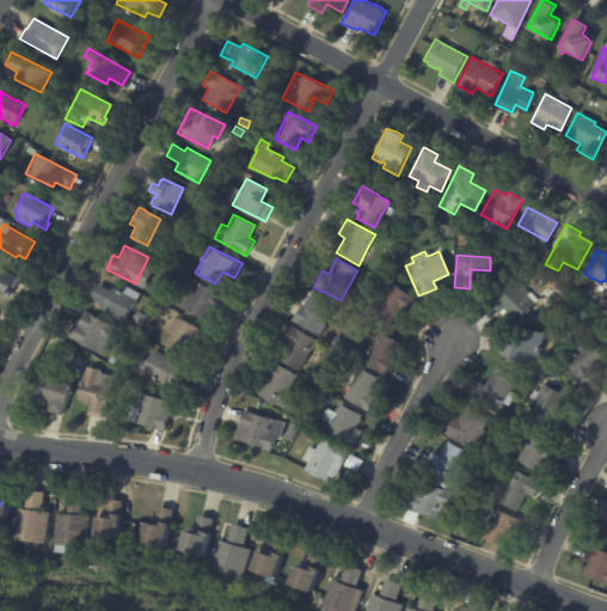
[(18,280),(7,299),(0,294),(0,266),(19,277),(18,280)]
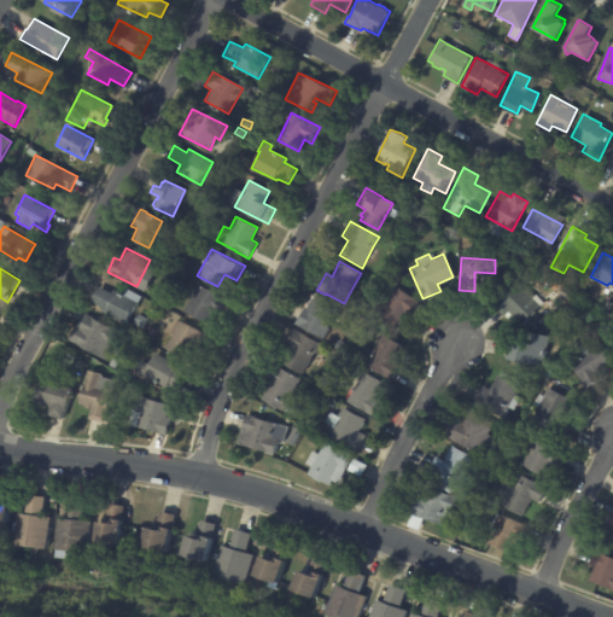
[(501,314),(491,304),(512,281),(520,290),(524,286),(533,296),(531,298),(539,306),(523,325),(507,312),(503,315),(501,314)]
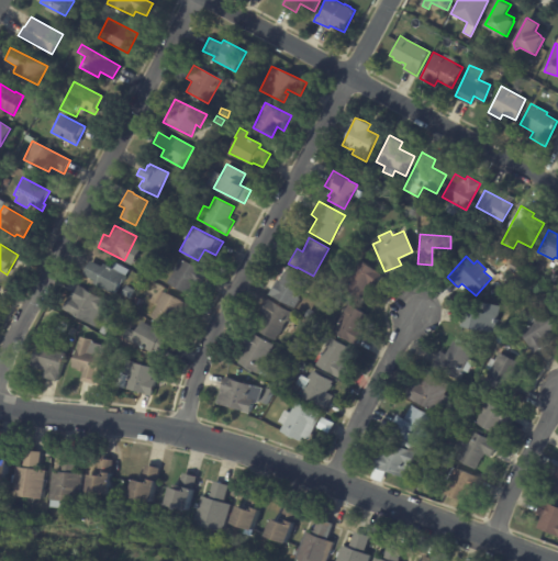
[(207,275),(201,284),(196,281),(190,293),(168,282),(180,258),(202,269),(201,271),(207,275)]
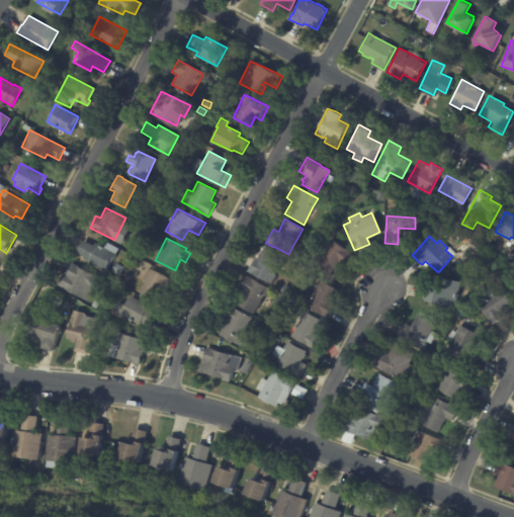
[(348,255),(345,261),(342,258),(330,275),(312,262),(329,238),(350,253),(348,255)]
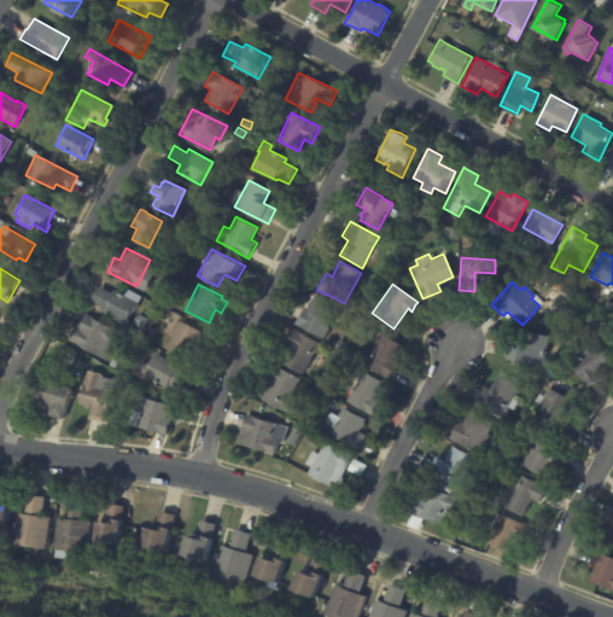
[(101,312),(103,309),(89,302),(98,286),(111,292),(112,290),(120,294),(122,287),(140,296),(127,324),(101,312)]
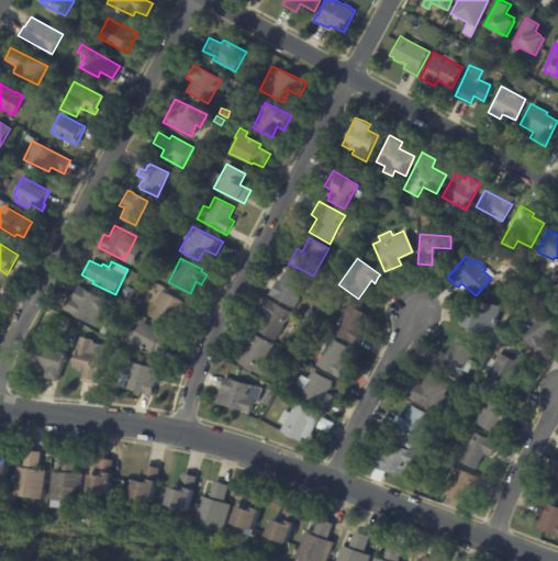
[(514,271),(516,266),(525,272),(523,277),(514,271)]
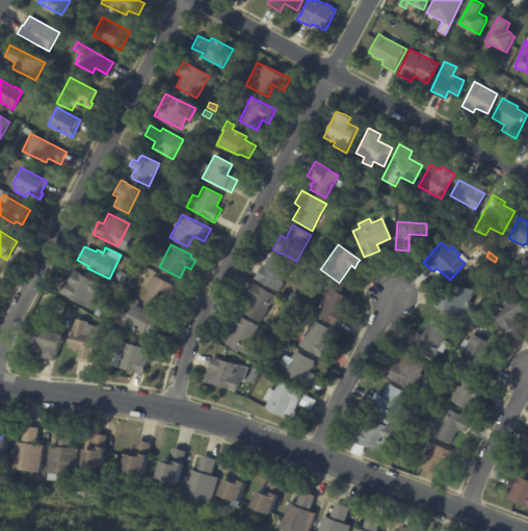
[(279,292),(253,279),(261,264),(263,265),(266,261),(264,261),(267,256),(268,257),(270,253),(293,265),(279,292)]
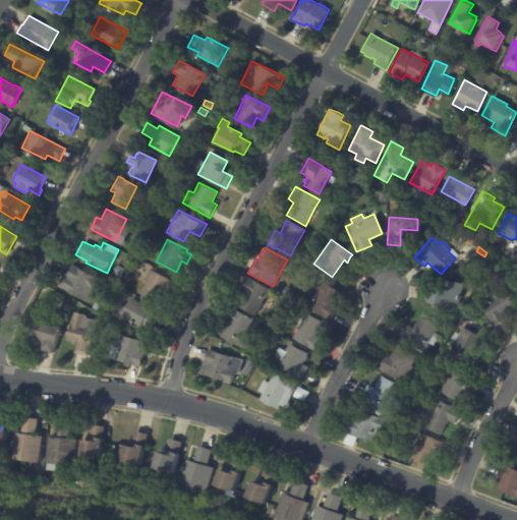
[(132,255),(135,249),(140,252),(137,257),(132,255)]
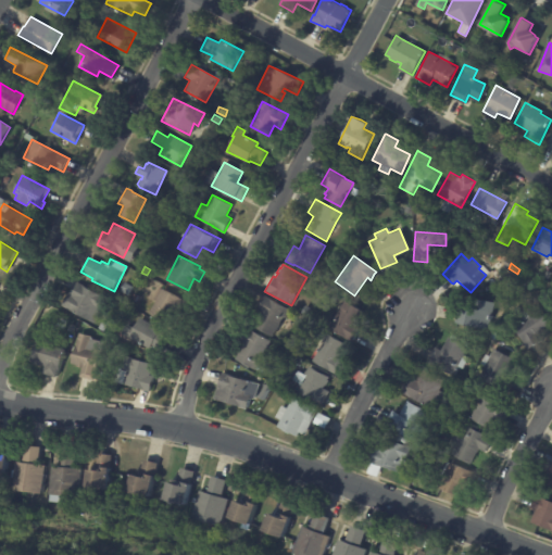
[(546,269),(551,273),(547,279),(541,276),(546,269)]
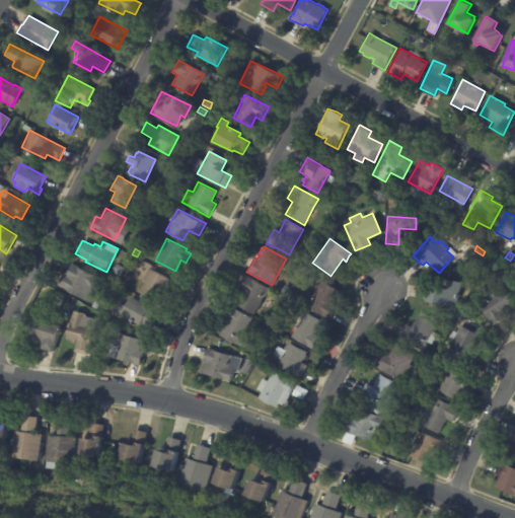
[(93,277),(80,299),(56,285),(66,268),(68,268),(71,263),(93,276),(93,277)]
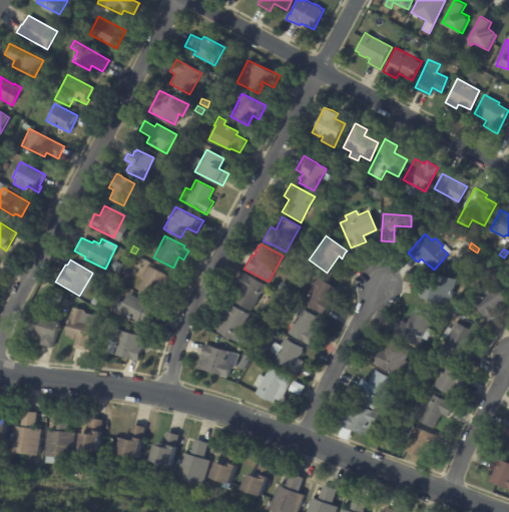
[(119,273),(110,268),(114,260),(123,265),(119,273)]
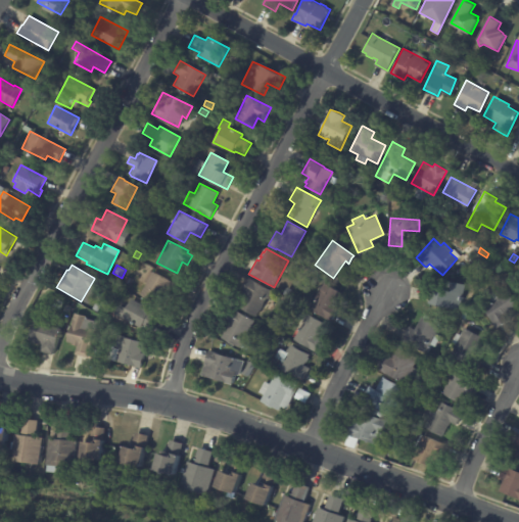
[(175,286),(169,299),(166,297),(160,307),(139,297),(151,274),(175,286)]
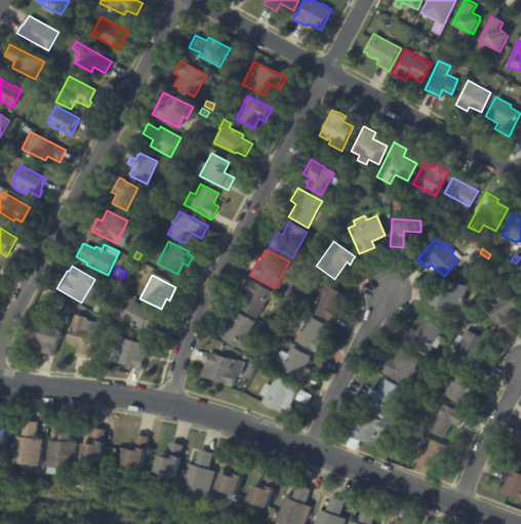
[(264,304),(256,318),(238,308),(244,295),(240,293),(246,279),(271,291),(266,300),(265,300),(264,304)]
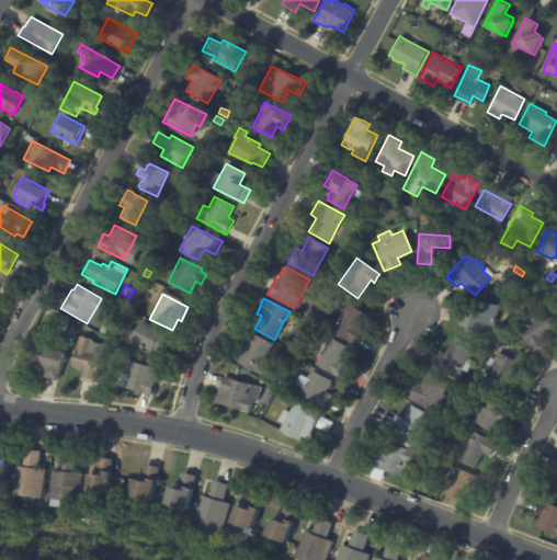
[(498,305),(491,332),(459,324),(463,310),(475,312),(477,300),(498,305)]
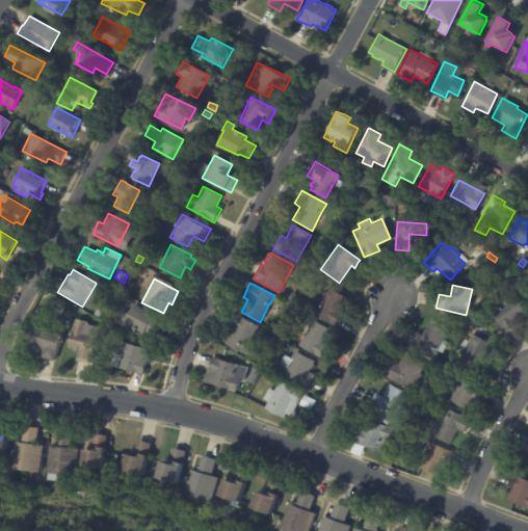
[(343,317),(338,327),(312,313),(317,303),(318,303),(328,287),(346,296),(339,310),(345,313),(343,317)]
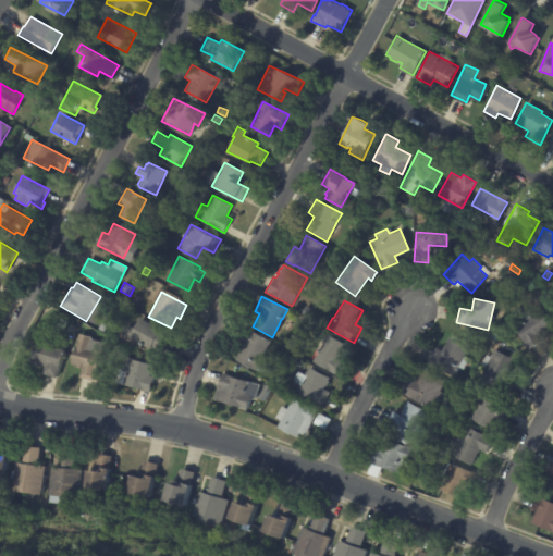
[(131,320),(119,312),(124,304),(136,311),(131,320)]
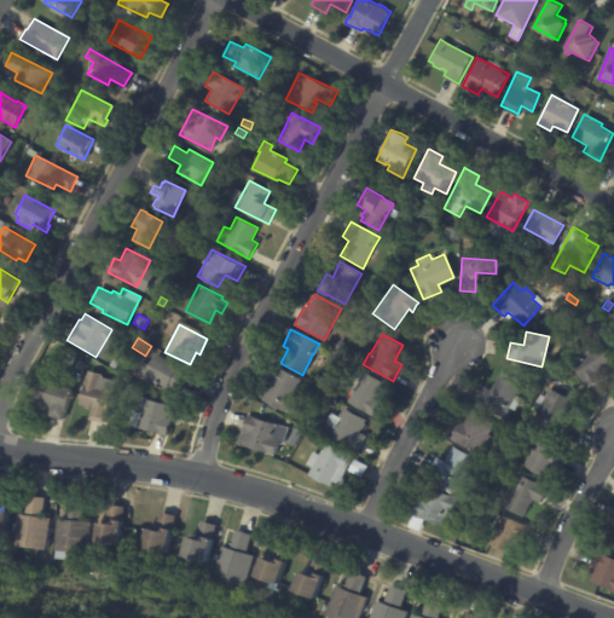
[(332,347),(337,339),(347,344),(342,352),(332,347)]
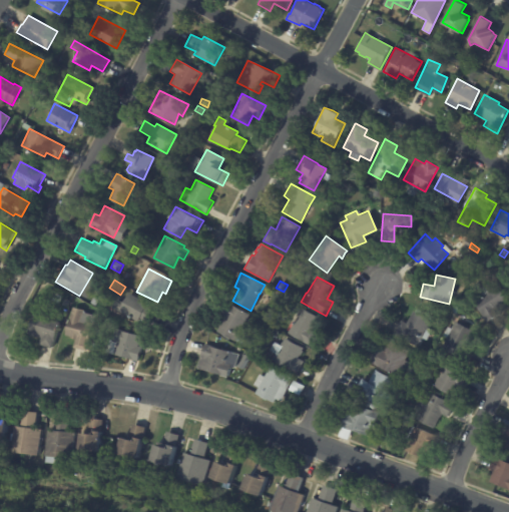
[(496,317),(487,323),(471,300),(478,295),(474,289),(483,284),(487,290),(496,284),(507,301),(495,309),(499,315),(496,317)]
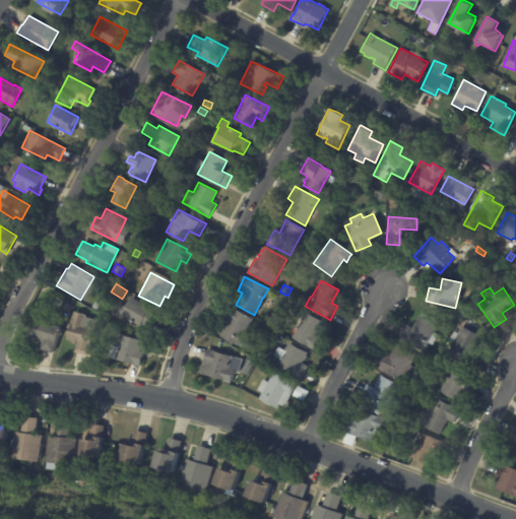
[(157,318),(151,329),(142,324),(140,327),(119,316),(128,298),(149,309),(148,312),(158,317),(157,318)]
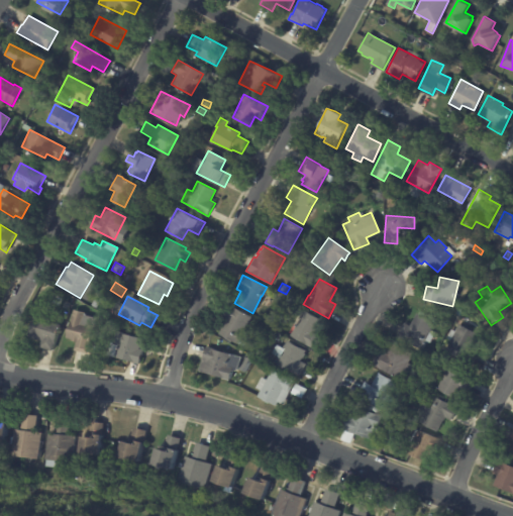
[(462,301),(466,297),(472,305),(468,309),(462,301)]
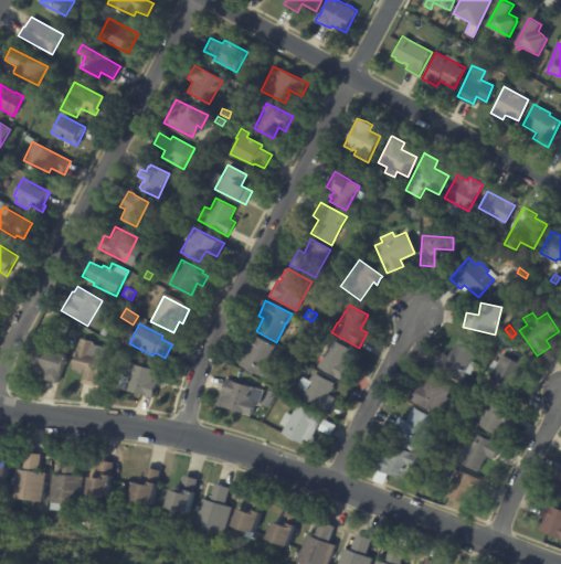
[(104,336),(98,332),(102,327),(107,330),(104,336)]
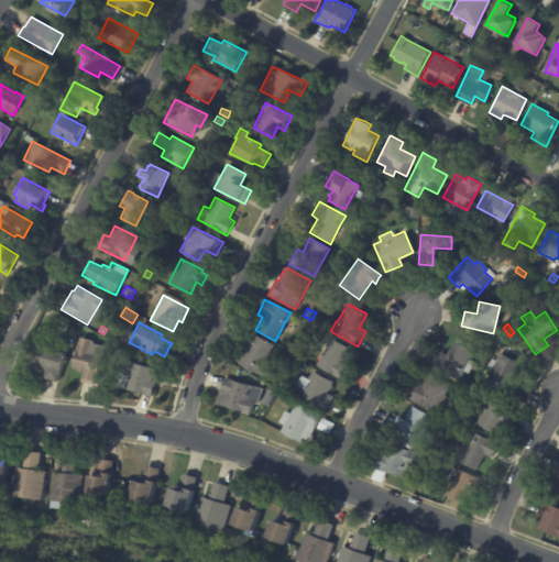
[(259,374),(238,364),(247,348),(242,344),(249,332),(274,344),(259,374)]
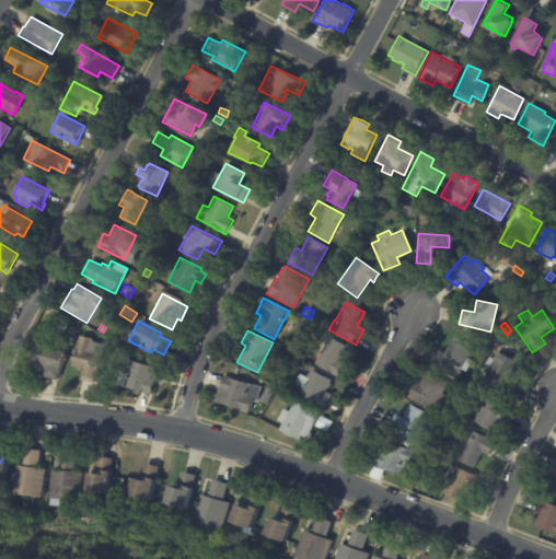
[(89,344),(88,350),(103,352),(95,382),(80,379),(82,370),(77,369),(77,368),(70,365),(77,335),(90,337),(89,344)]
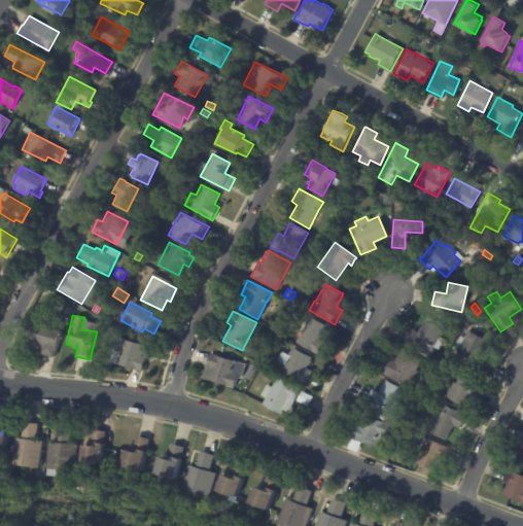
[(325,345),(320,355),(295,343),(308,317),(326,325),(319,340),(326,344),(325,345)]
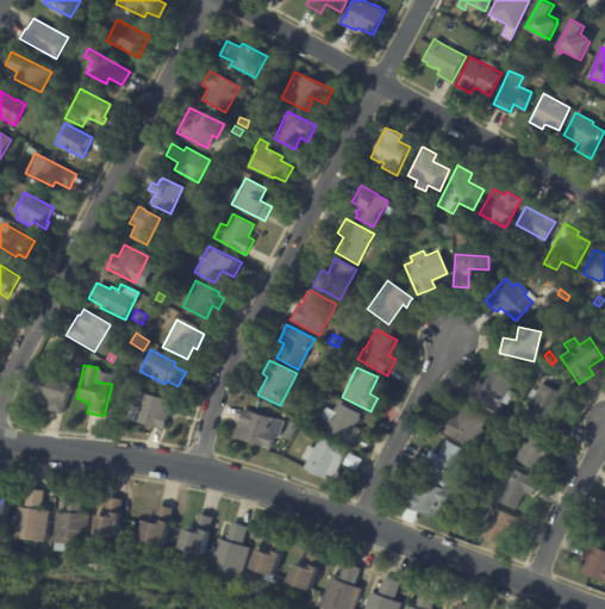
[(506,392),(497,412),(468,397),(476,380),(482,384),(491,370),(492,371),(494,367),(511,376),(509,379),(512,381),(506,392)]
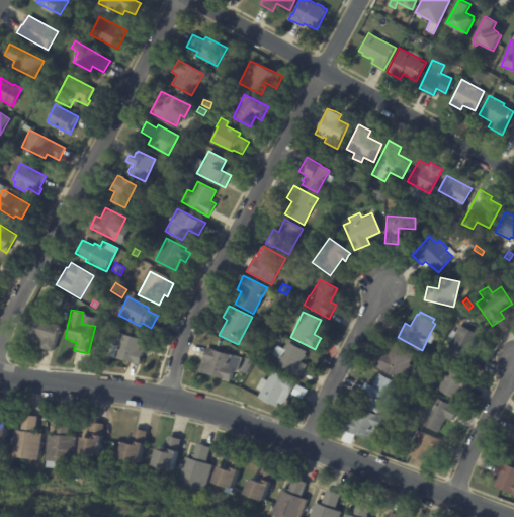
[(53,351),(39,347),(41,341),(27,337),(33,316),(49,320),(48,322),(60,326),(53,351)]
